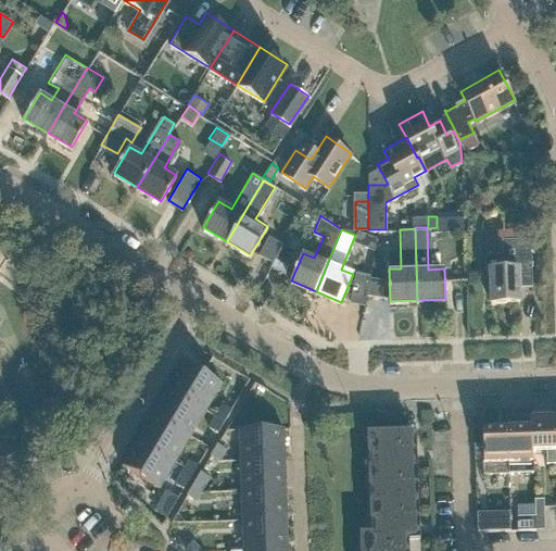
[(269,235),(260,253),(274,261),(277,254),(283,242),(269,235)]
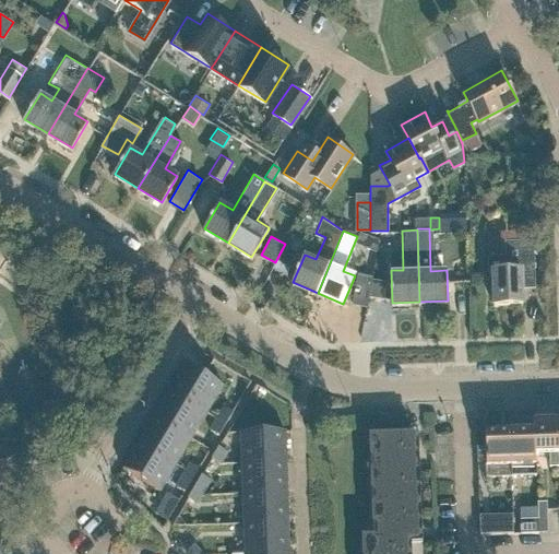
[(506,254),(488,254),(488,270),(492,270),(494,303),(523,302),(522,278),(535,278),(533,238),(506,239),(506,254)]
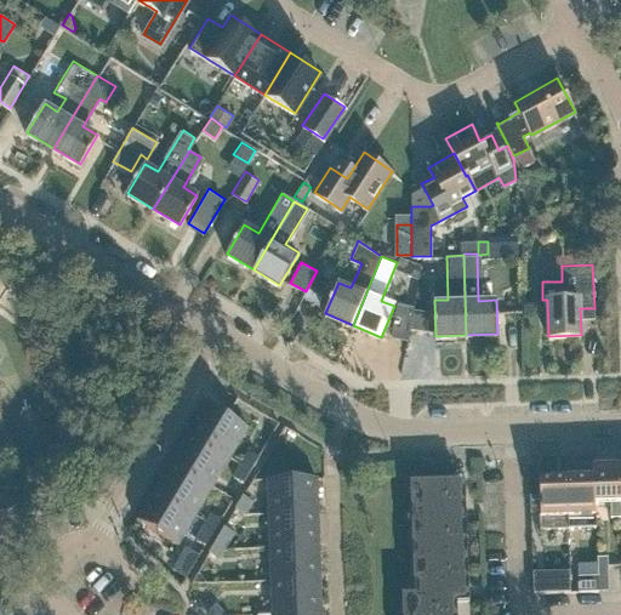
[(323,291),(330,278),(317,271),(309,284),(323,291)]
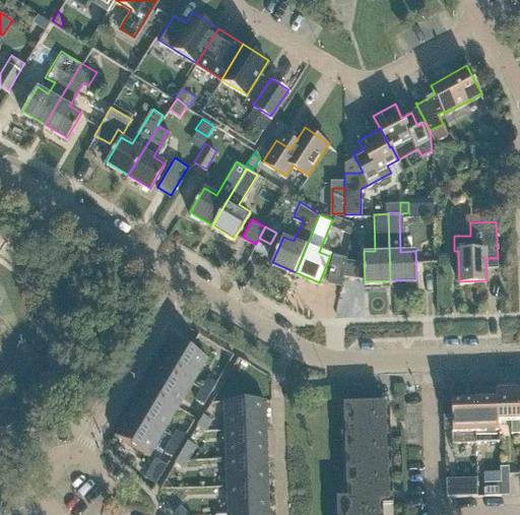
[(334,254),(329,280),(342,283),(346,256),(334,254)]
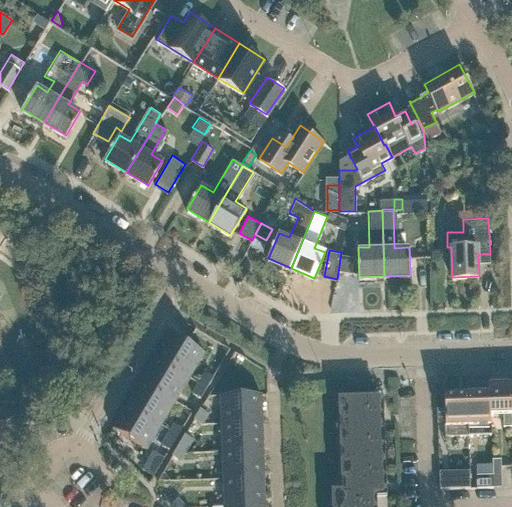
[(341,255),(339,269),(350,271),(352,257),(341,255)]
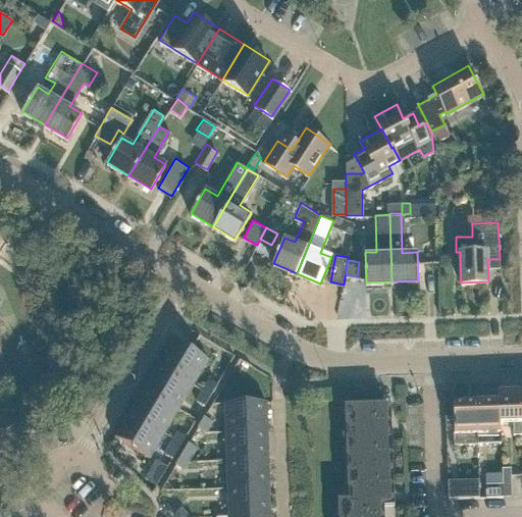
[(173,337),(159,361),(194,381),(209,357),(174,337),(173,337)]
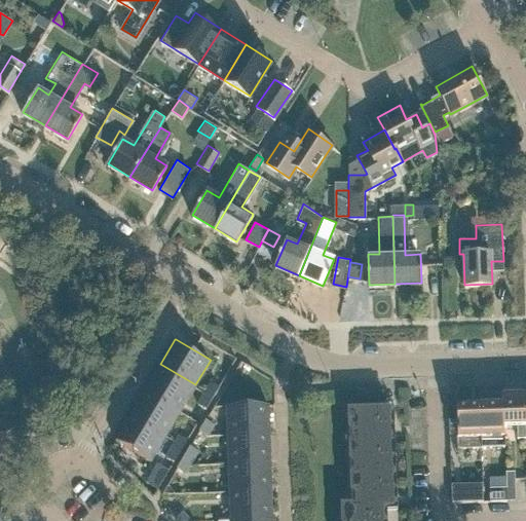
[(160,364),(145,388),(181,409),(195,384),(160,364)]
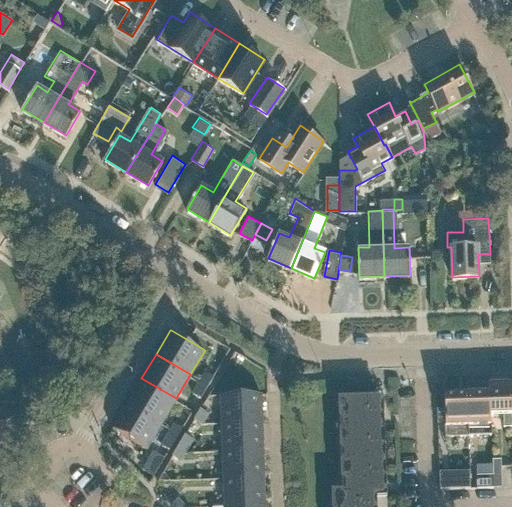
[(205,370),(199,380),(207,385),(213,374),(205,370)]
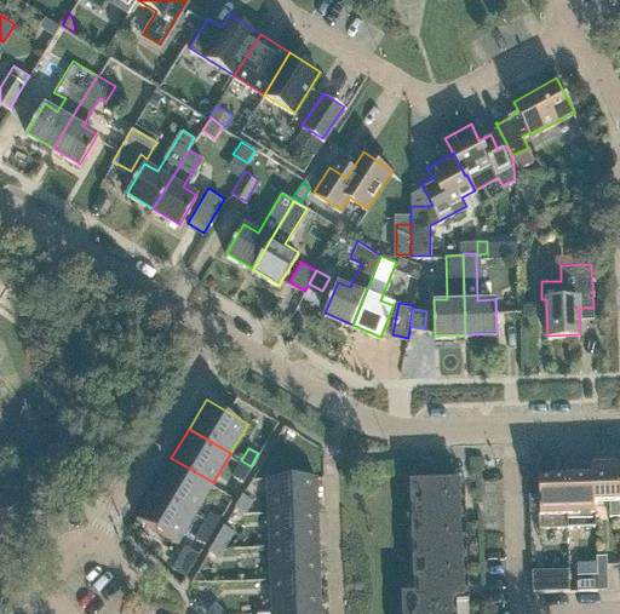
[(171,458),(154,487),(196,511),(213,482),(171,458)]
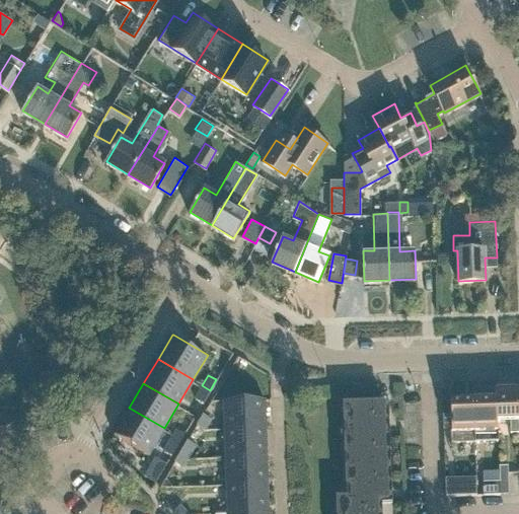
[(202,385),(196,396),(203,400),(210,390),(202,385)]
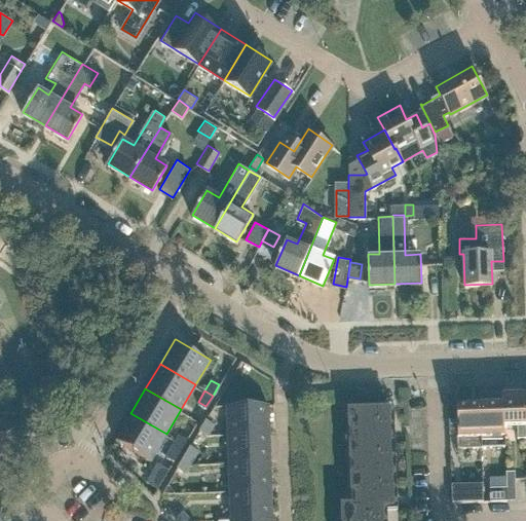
[(518,436),(525,435),(525,422),(525,392),(501,393),(501,403),(502,403),(503,424),(517,423),(518,436)]
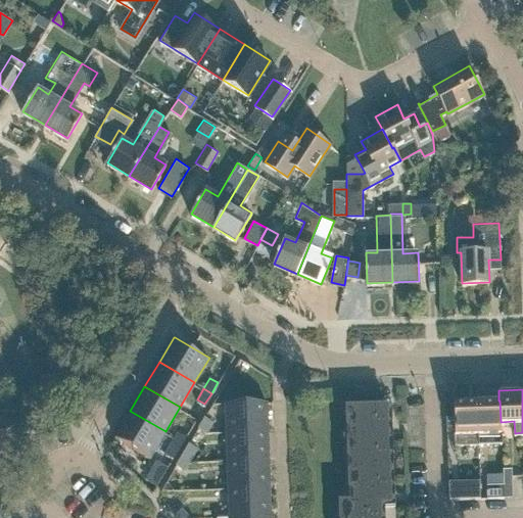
[(267,399),(226,402),(227,430),(268,428),(267,399)]
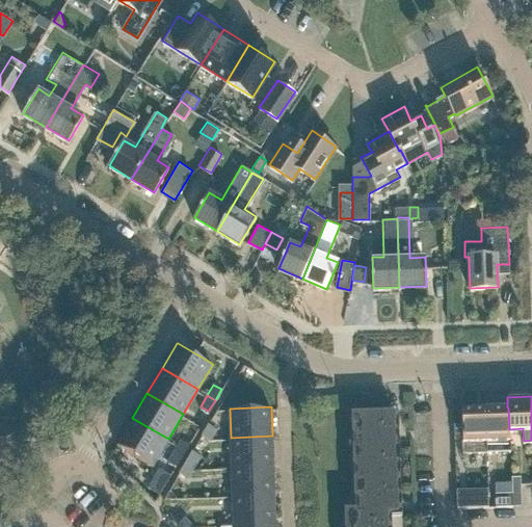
[(507,407),(485,409),(487,451),(510,450),(509,429),(508,407),(507,407)]
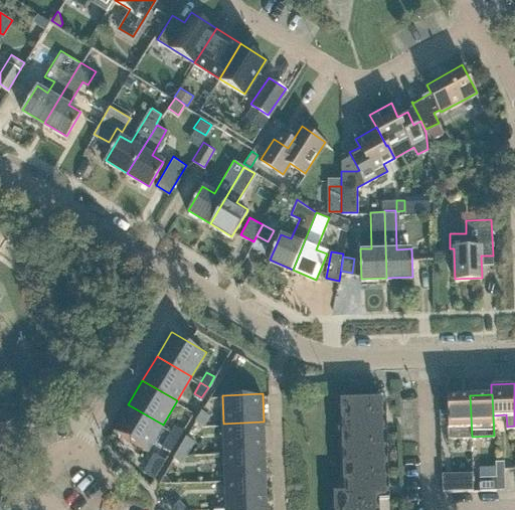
[(470,395),(448,395),(449,437),(472,437),(470,395)]
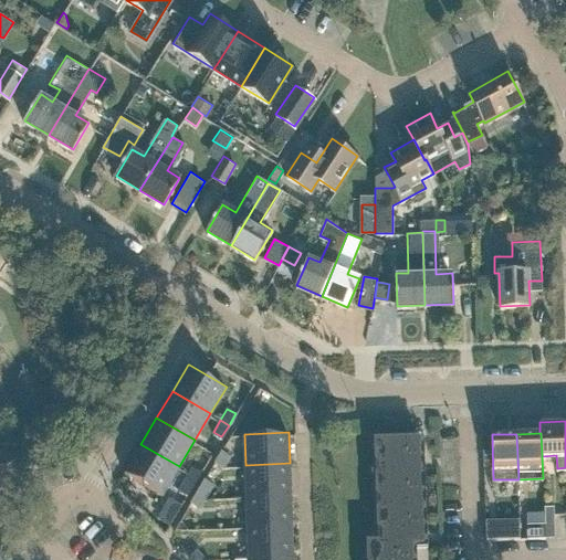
[(406,559),(411,559),(410,541),(422,541),(421,538),(417,538),(416,525),(421,525),(420,505),(416,505),(415,490),(420,490),(419,471),(413,471),(413,457),(419,457),(418,436),(374,437),(375,458),(383,458),(383,472),(375,472),(376,493),(384,493),(384,506),(376,506),(377,527),(378,527),(378,539),(366,540),(366,559),(406,559)]
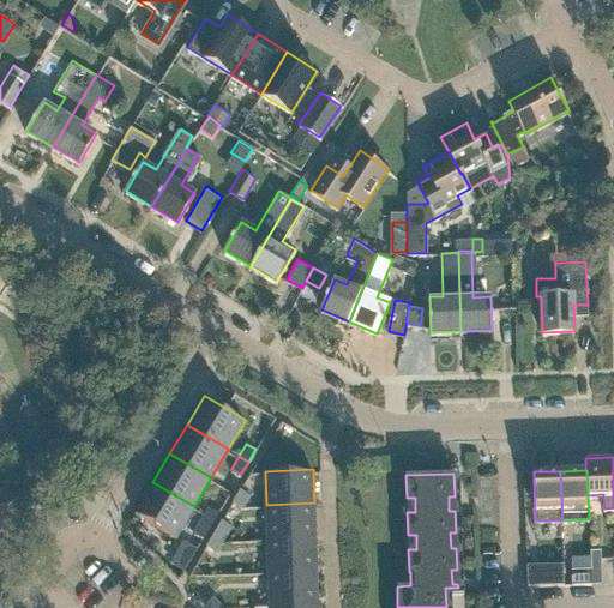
[(152,482),(136,511),(176,536),(194,506),(152,482)]
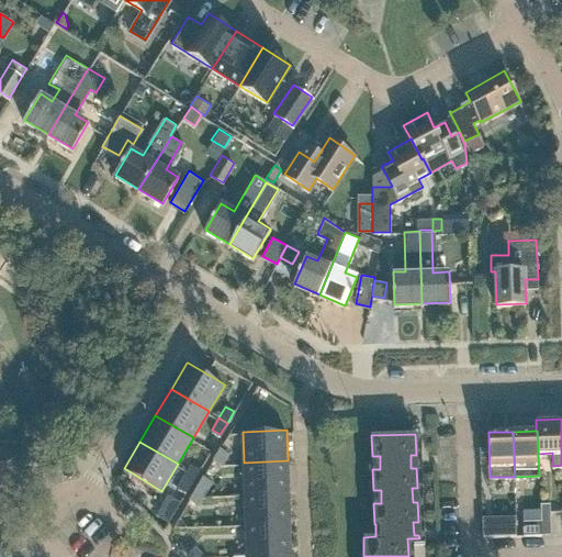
[(489,445),(480,446),(481,461),(489,461),(489,460),(489,445)]
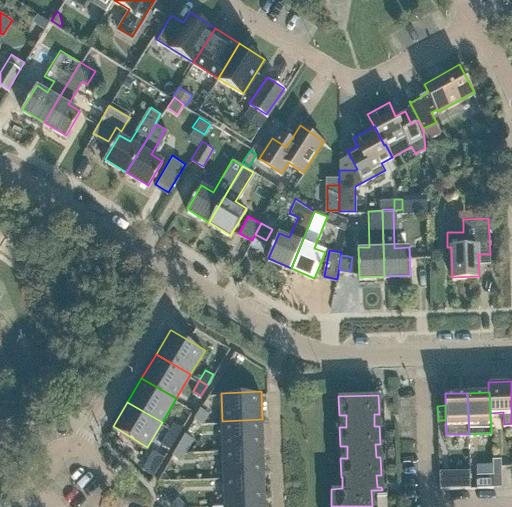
[(201,406),(194,417),(202,421),(208,411),(201,406)]
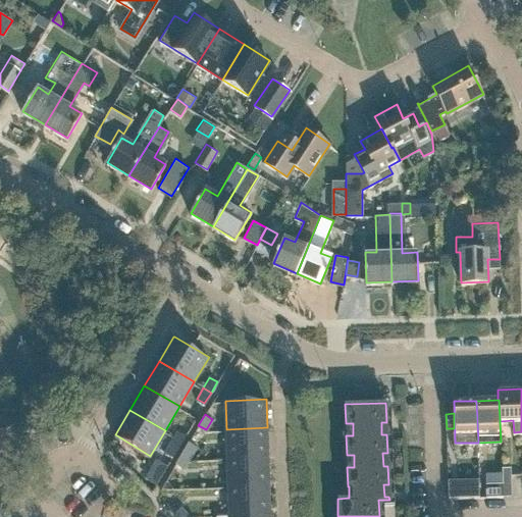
[(2,427),(0,427),(0,456),(12,451),(2,427)]
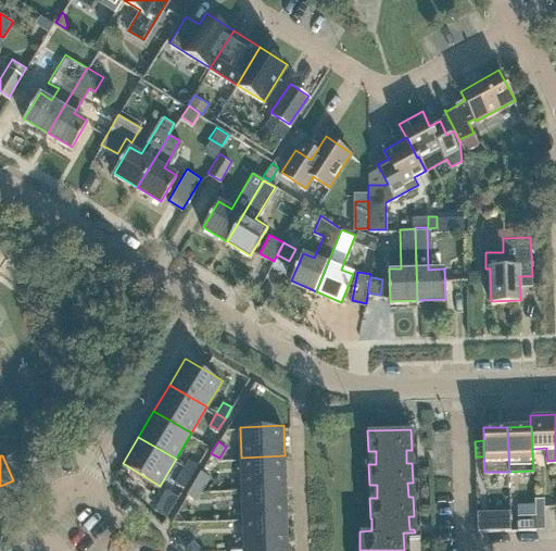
[(285,455),(241,458),(242,487),(286,486),(285,455)]
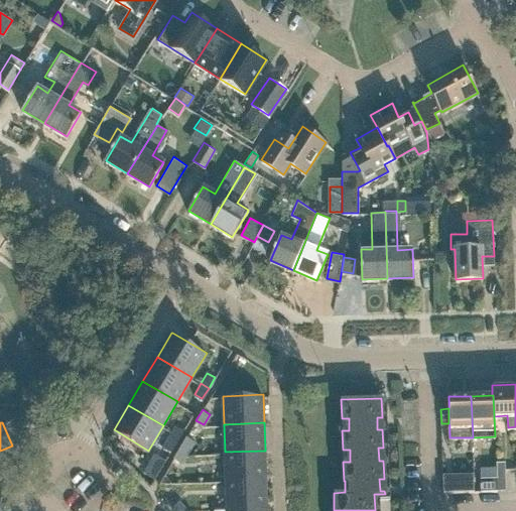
[(176,424),(169,435),(177,440),(183,429),(176,424)]
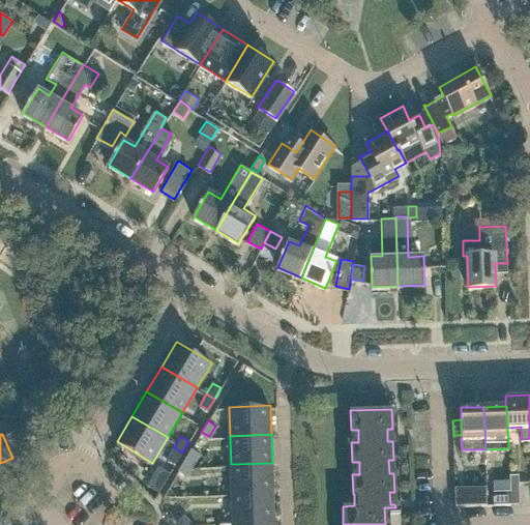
[(174,447),(168,459),(176,463),(182,453),(174,447)]
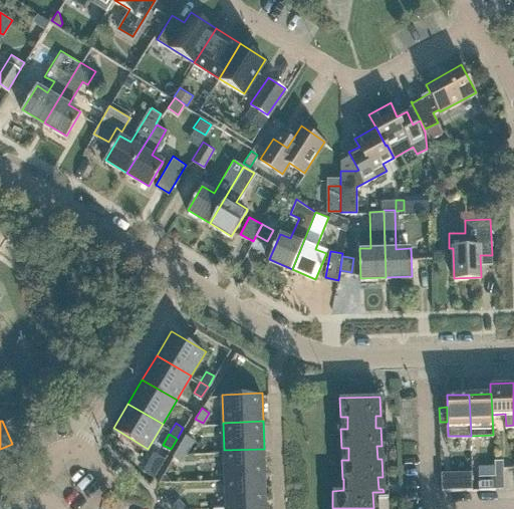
[(186,434),(180,445),(188,449),(194,438),(186,434)]
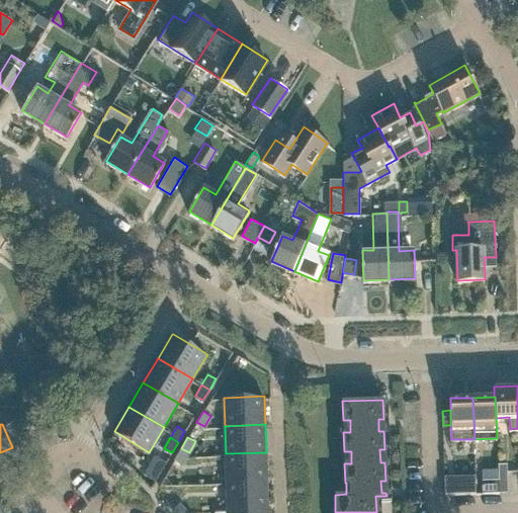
[(181,448),(175,458),(182,463),(189,452),(181,448)]
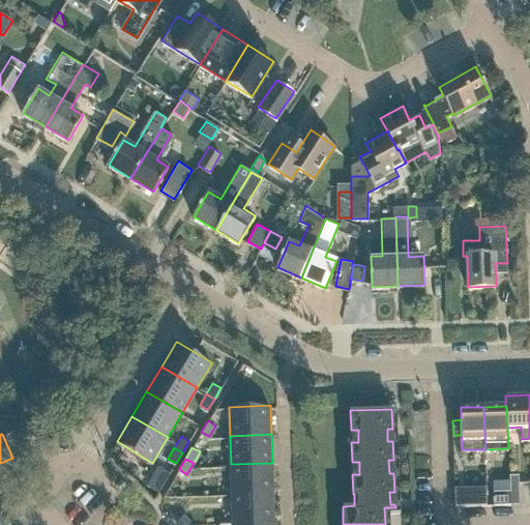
[(272,463),(231,464),(231,493),(273,492),(272,463)]
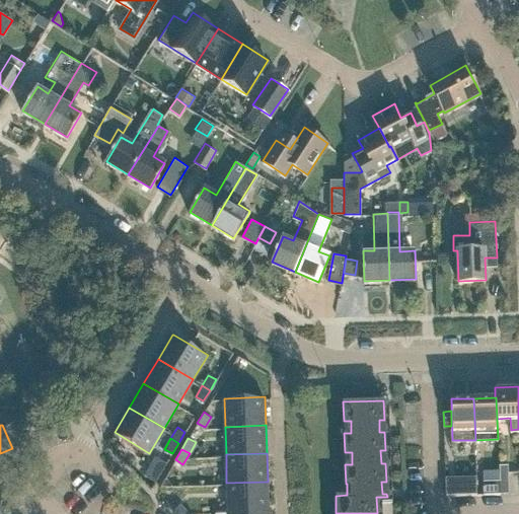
[(500,479),(500,492),(509,492),(508,462),(499,462),(500,479)]
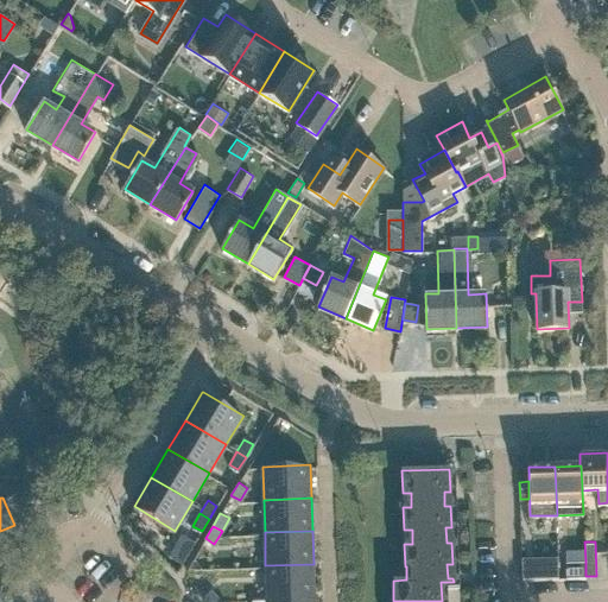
[(558,556),(521,557),(523,577),(532,577),(558,576),(558,556)]
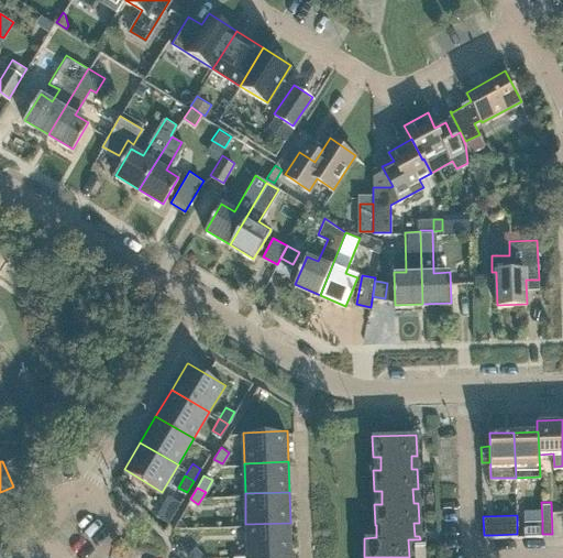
[(532,520),(523,520),(525,535),(532,534),(542,534),(542,520),(532,520)]
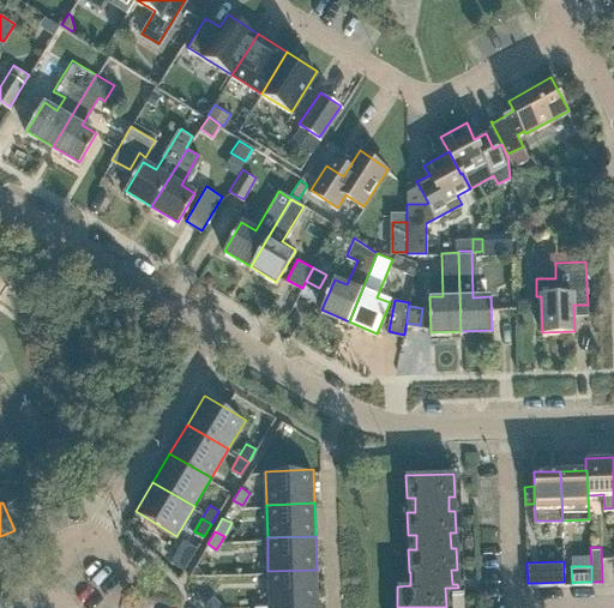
[(317,570),(268,571),(269,605),(318,603),(317,570)]
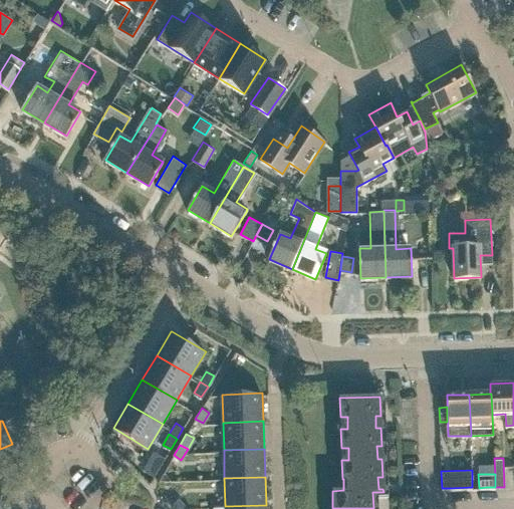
[(178,498),(172,504),(176,508),(184,508),(187,507),(178,498)]
